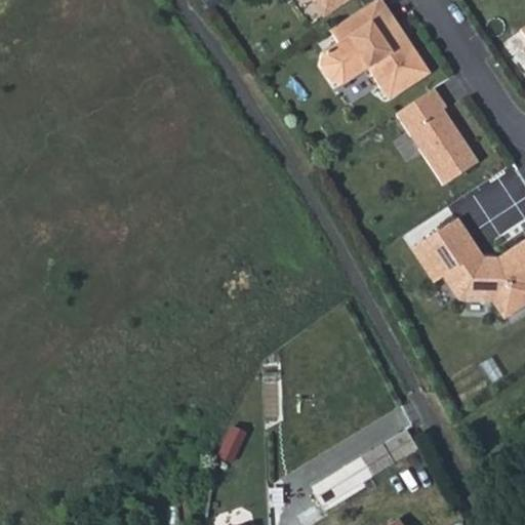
[(313,0),(323,15),(346,0),(313,0)]
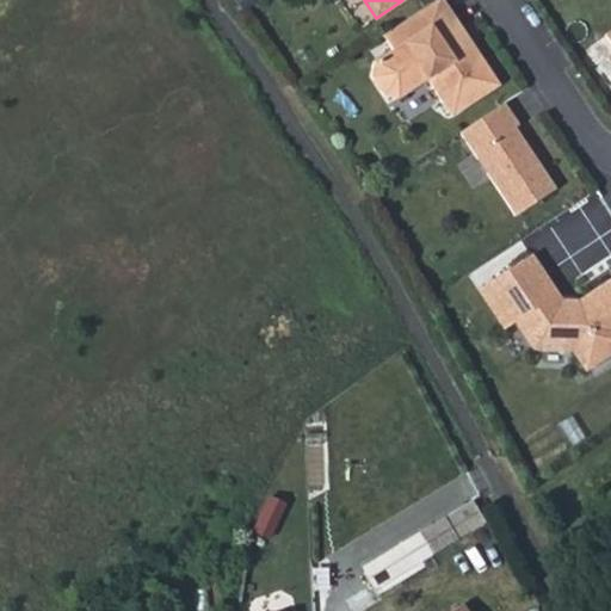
[(443,0),(434,0),(431,4),(452,35),(462,29),(443,0)]
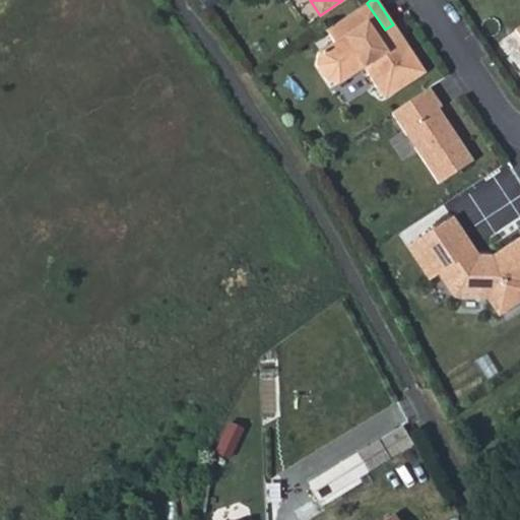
[(367,3),(326,29),(334,43),(319,53),(317,65),(327,81),(339,83),(364,67),(385,99),(425,72),(393,24),(385,29),(367,3)]
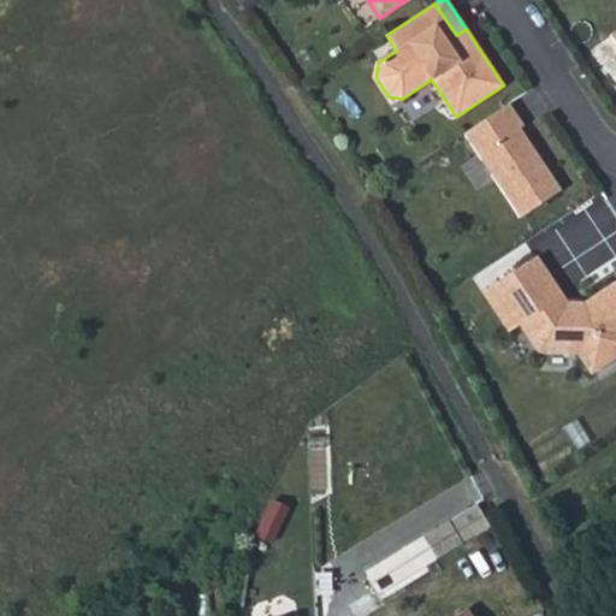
[(508,104),(465,132),(520,217),(561,190),(519,128),(522,125),(508,104)]
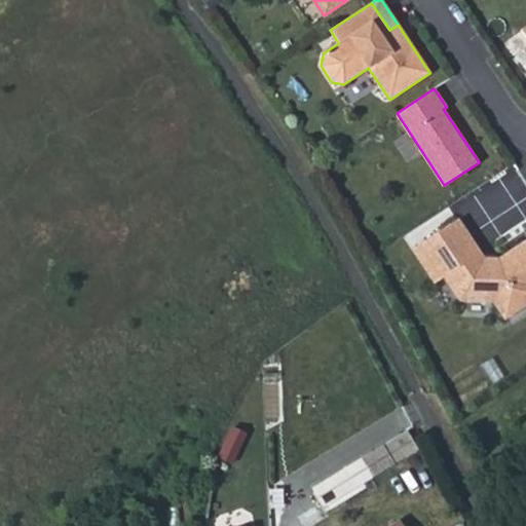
[(483,258),(457,219),(427,238),(450,271),(443,275),(457,296),(490,297),(503,318),(525,303),(525,240),(496,260),(483,258)]
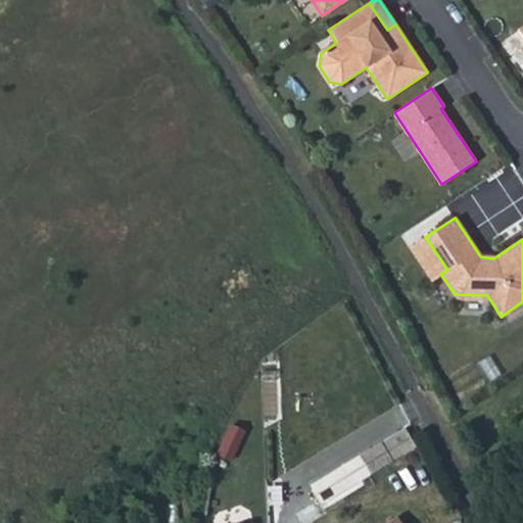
[(447,270),(425,237),(410,247),(431,280),(440,274),(447,270)]
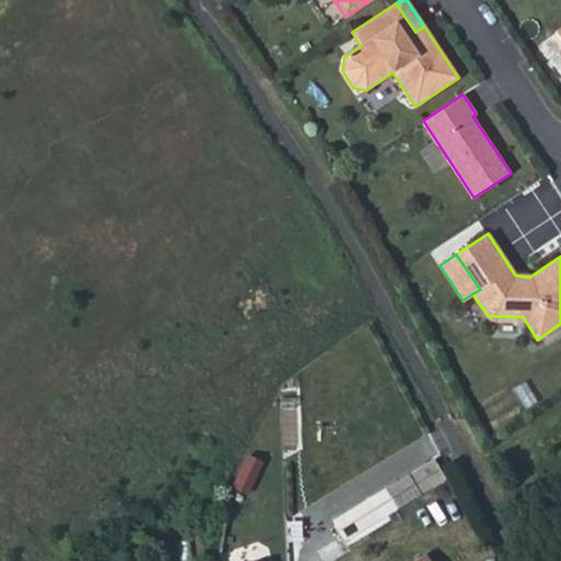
[(382,490),(395,510),(444,480),(433,461),(382,490)]
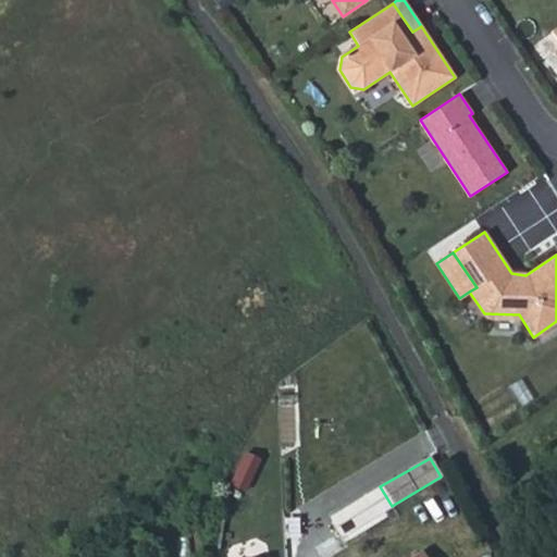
[(380,486),(330,517),(342,535),(392,506),(380,486)]
